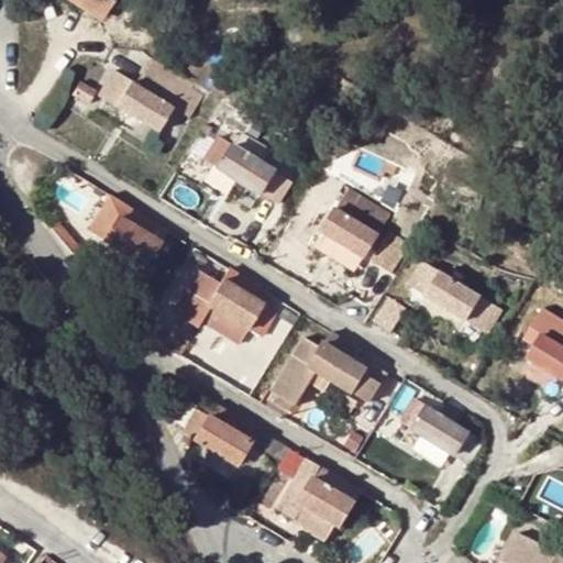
[(75,0),(100,15),(110,0),(75,0)]
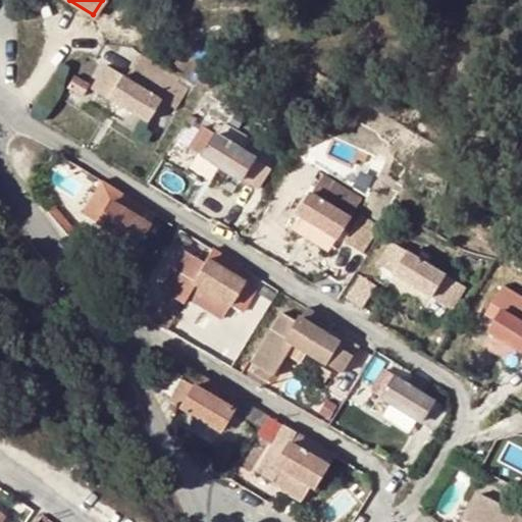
[(187,87),(176,81),(179,76),(140,52),(124,77),(106,66),(93,87),(147,119),(159,100),(175,109),(188,88),(187,87)]
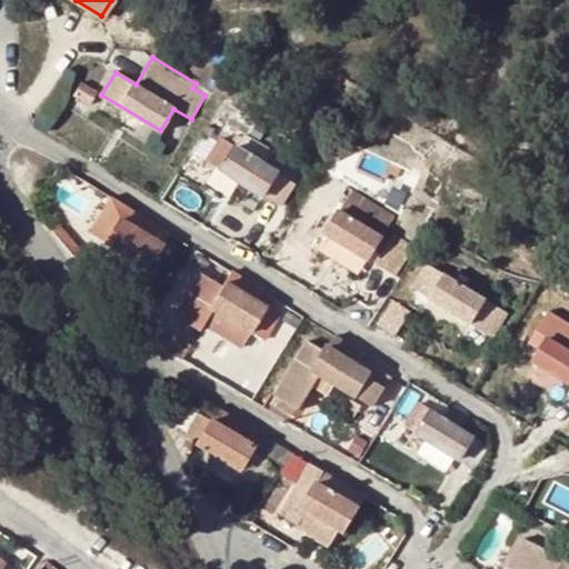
[(96,91),(80,82),(73,95),(89,102),(96,91)]
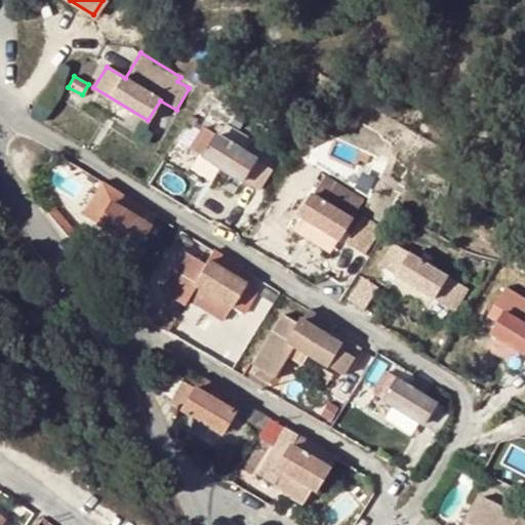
[(218,134),(206,127),(194,148),(258,188),(271,167),(244,151),(251,140),(225,124),(218,134)]
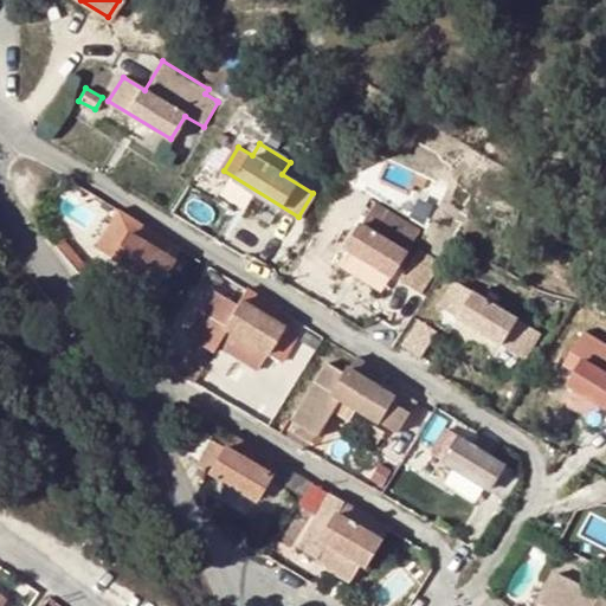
[(392,276),(418,229),(376,202),(347,247),(392,276)]
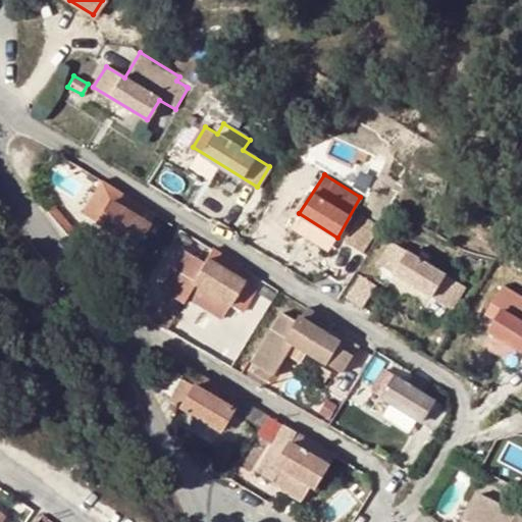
[(148,222),(154,212),(142,205),(117,191),(104,183),(85,214),(135,244),(148,222)]
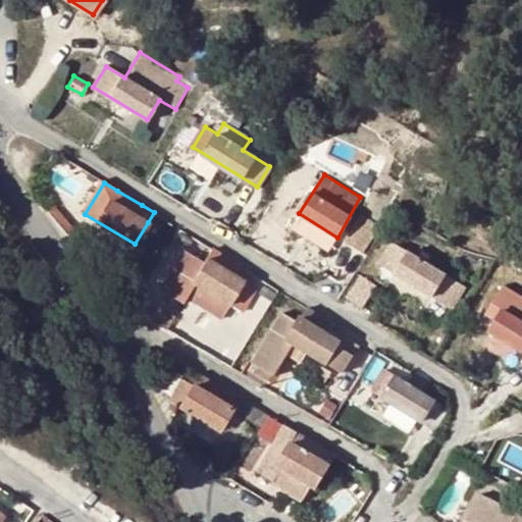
[(50,199),(44,203),(64,229),(70,224),(50,199)]
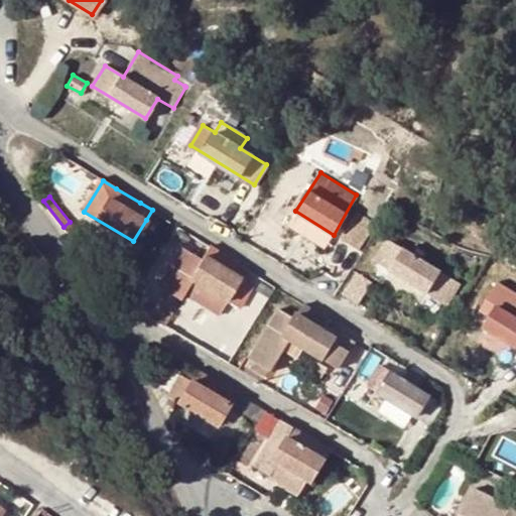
[(374,224),(355,213),(341,237),(360,249),(374,224)]
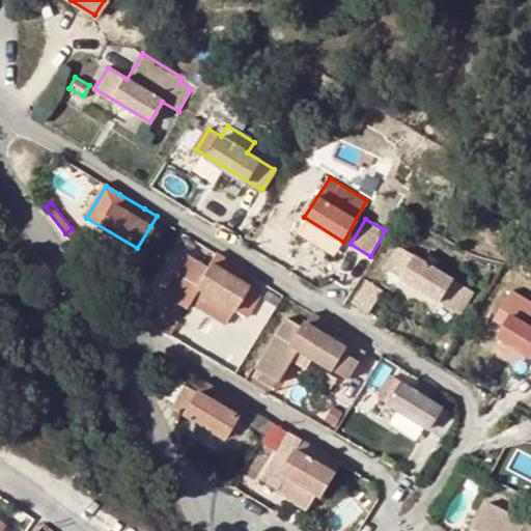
[(72,228),(65,233),(79,251),(85,246),(72,228)]
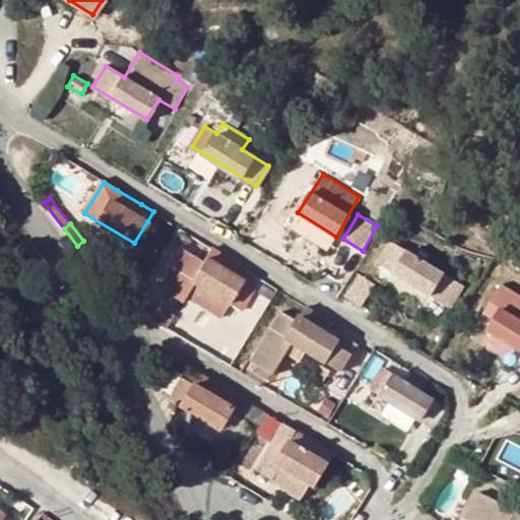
[(465,289),(470,279),(455,270),(450,277),(391,241),(378,261),(450,306),(462,287),(465,289)]
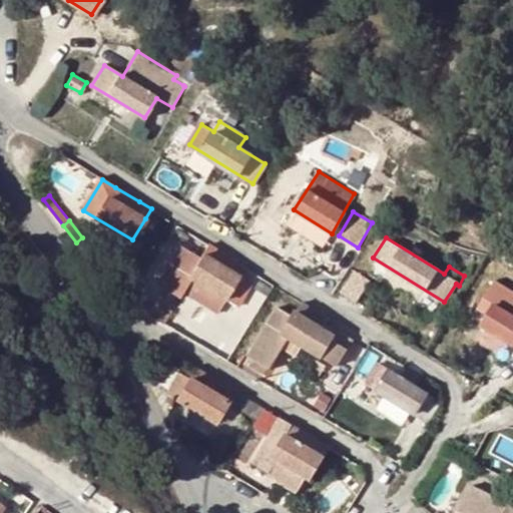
[(233,260),(220,251),(214,262),(202,254),(201,257),(182,246),(160,284),(180,296),(185,289),(218,310),(227,297),(237,304),(249,284),(227,270),(233,260)]
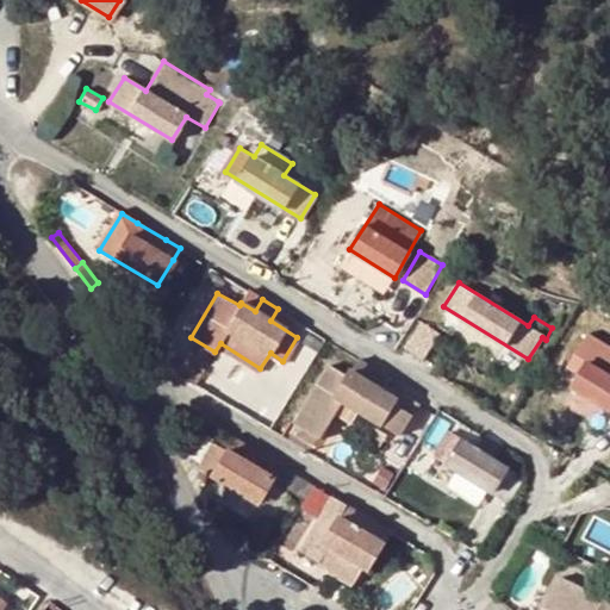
[(439,334),(421,322),(406,347),(422,358),(439,334)]
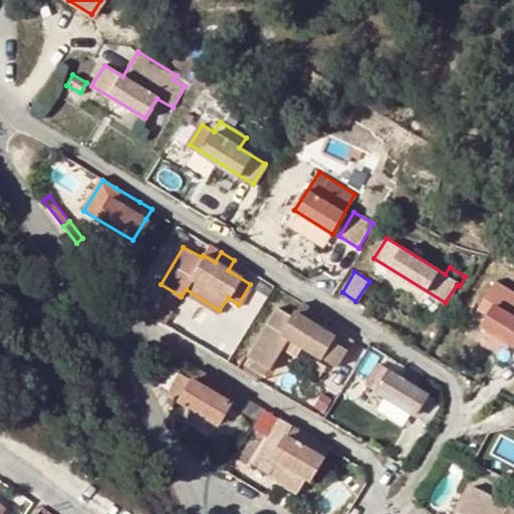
[(513,293),(495,282),(478,309),(488,316),(481,327),(513,345),(513,354),(513,355),(513,354),(513,293)]
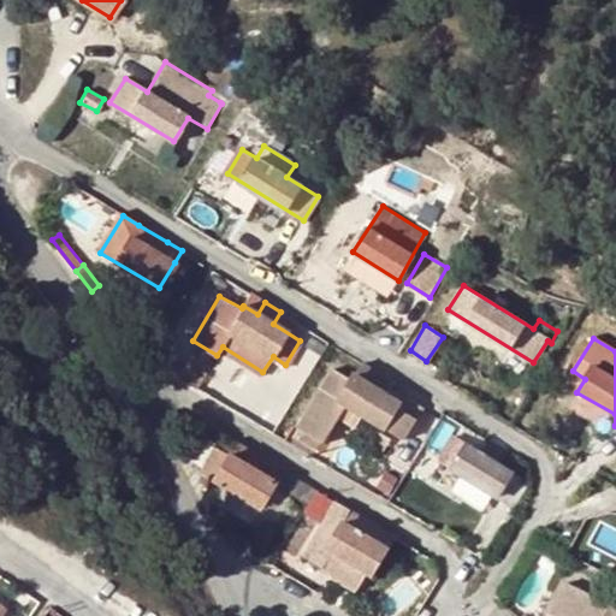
[(394,381),(361,362),(351,379),(332,368),(297,427),(324,443),(348,403),(402,438),(420,408),(395,391),(392,396),(386,392),(394,381)]
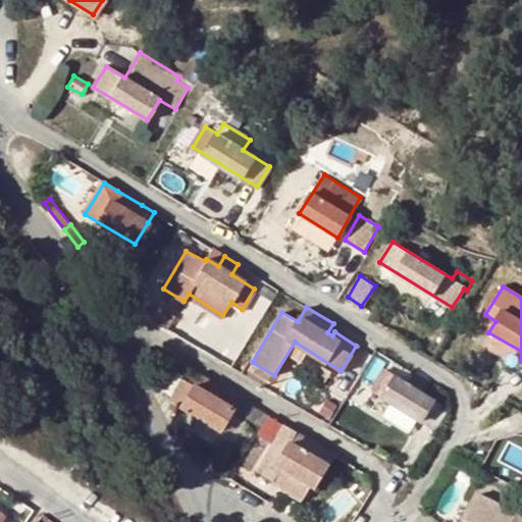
[(514,366),(521,361),(521,360),(521,351),(488,332),(481,345),(514,366)]
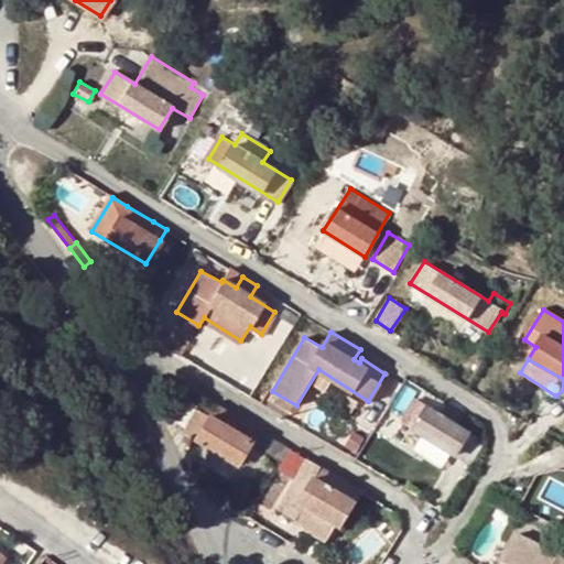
[(347,420),(355,405),(344,400),(335,413),(347,420)]
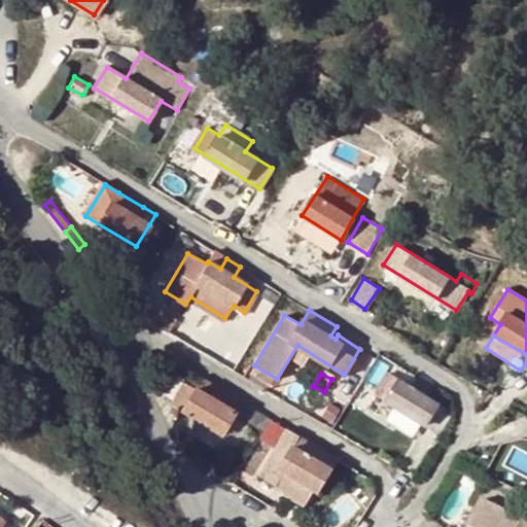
[(432,386),(418,378),(412,387),(389,374),(377,394),(437,431),(450,411),(426,396),(432,386)]
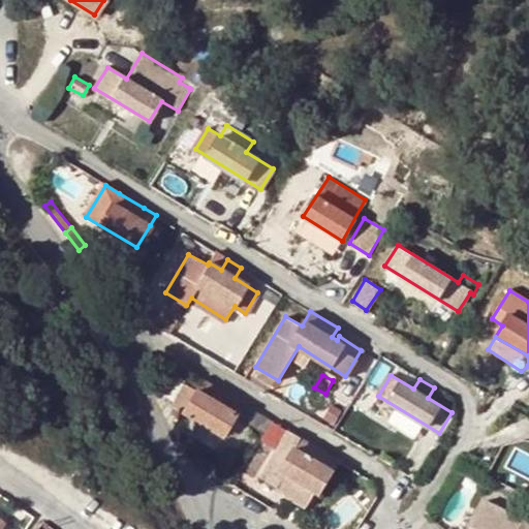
[(218,443),(238,455),(253,427),(235,416),(242,403),(201,379),(195,391),(184,383),(170,404),(183,412),(219,436),(222,438),(218,443)]
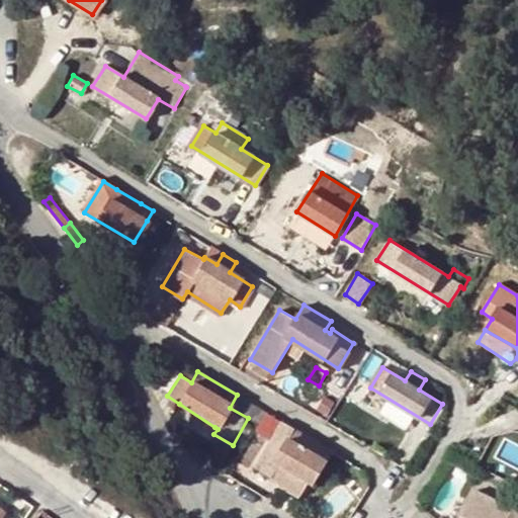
[(267,413),(237,395),(230,408),(248,418),(260,425),(267,413)]
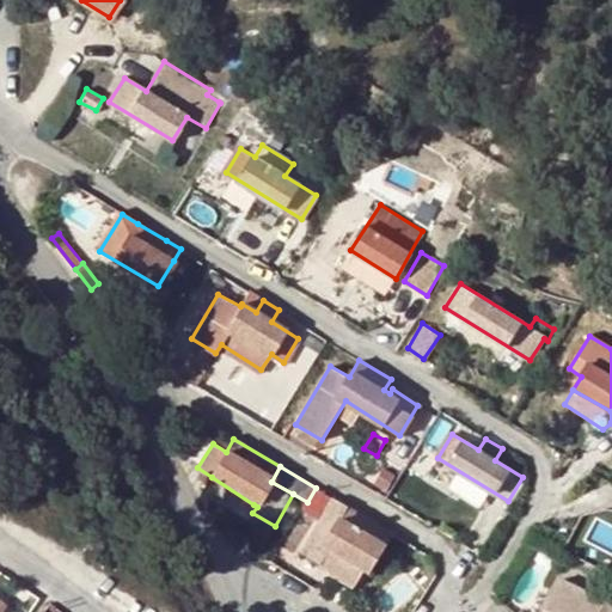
[(246,518),(254,505),(212,477),(202,493),(246,518)]
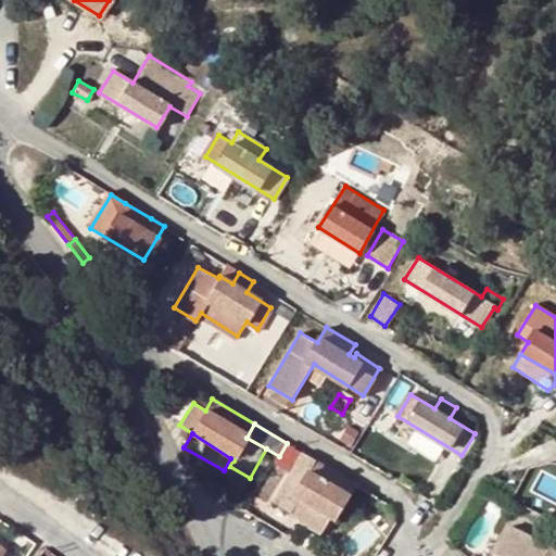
[(366,491),(311,457),(282,506),(310,521),(307,525),(331,538),(341,522),(346,525),(366,491)]
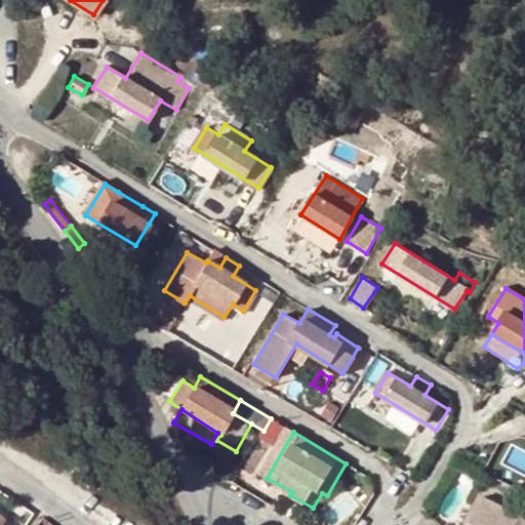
[(515,524),(520,517),(481,498),(468,524),(515,524)]
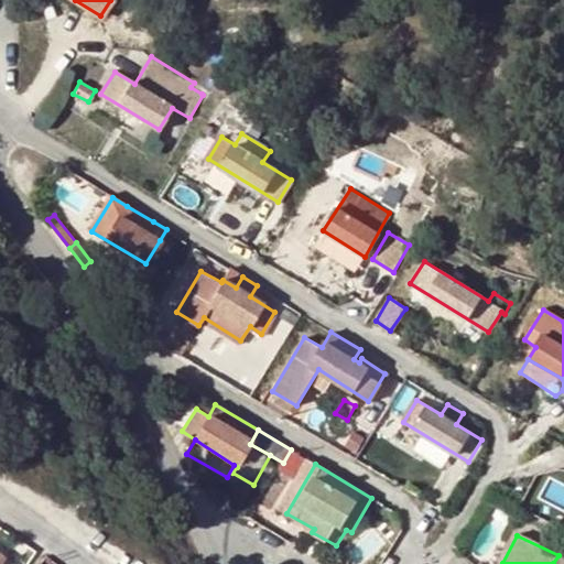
[(470,563),(459,553),(447,563),(470,563)]
